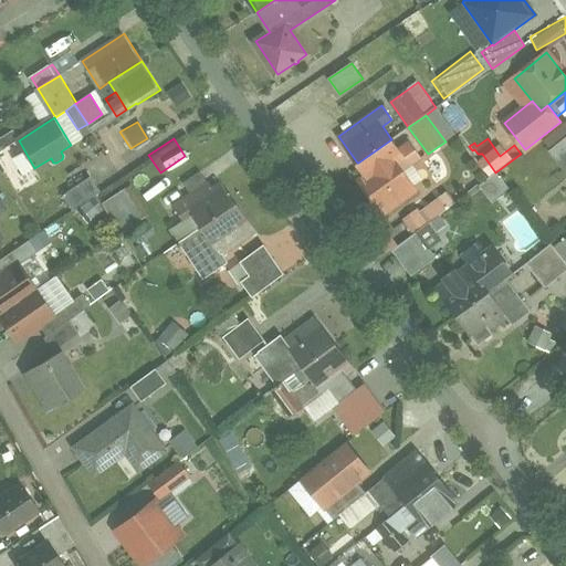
[(391,139),(358,163),(357,163),(373,185),(375,184),(378,188),(370,195),(385,215),(417,191),(402,173),(422,158),(410,142),(398,149),(391,139)]
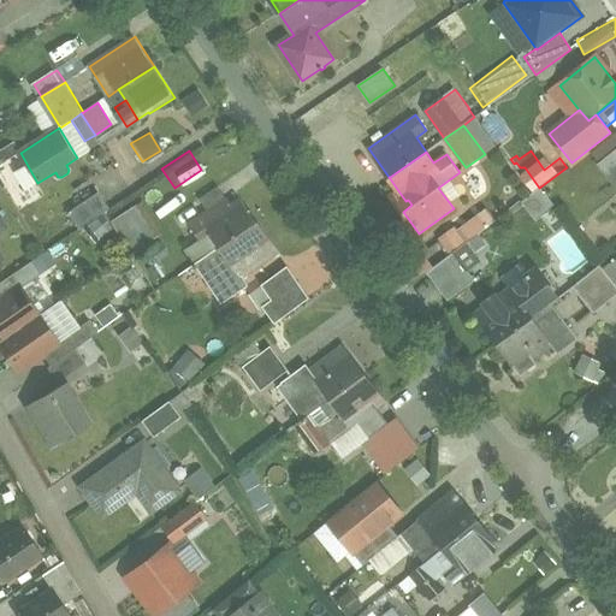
[(615,152),(600,164),(615,183),(615,152)]
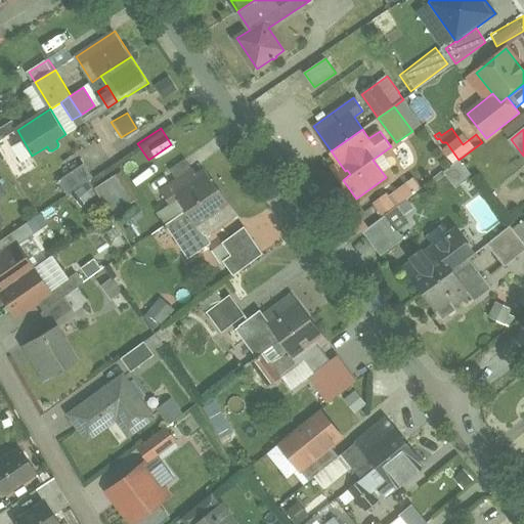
[(85,164),(59,181),(69,194),(93,177),(85,164)]
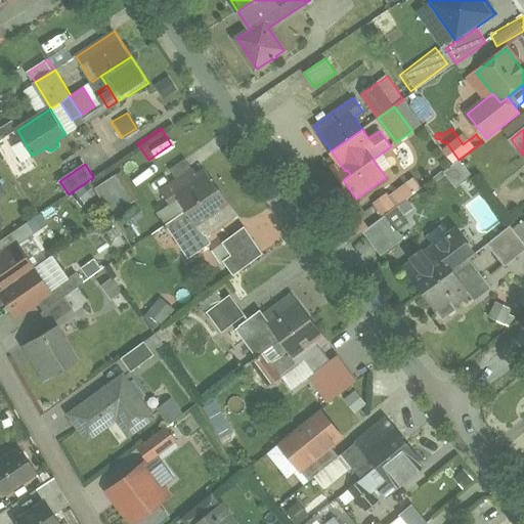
[(188,173),(162,191),(171,205),(180,199),(188,210),(218,188),(205,169),(191,178),(188,173)]
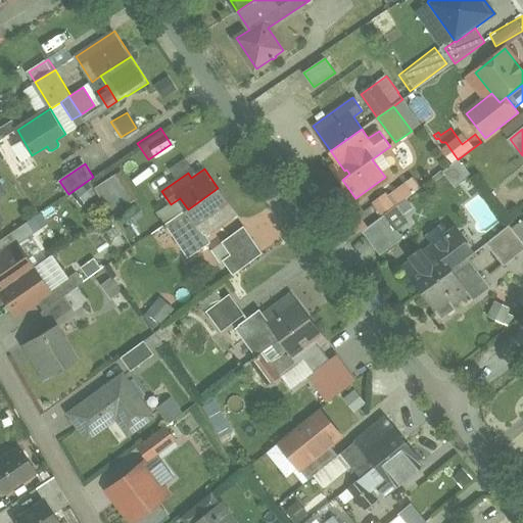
[(218,188),(188,209),(165,224),(189,258),(211,242),(206,234),(236,214),(219,188),(218,188)]
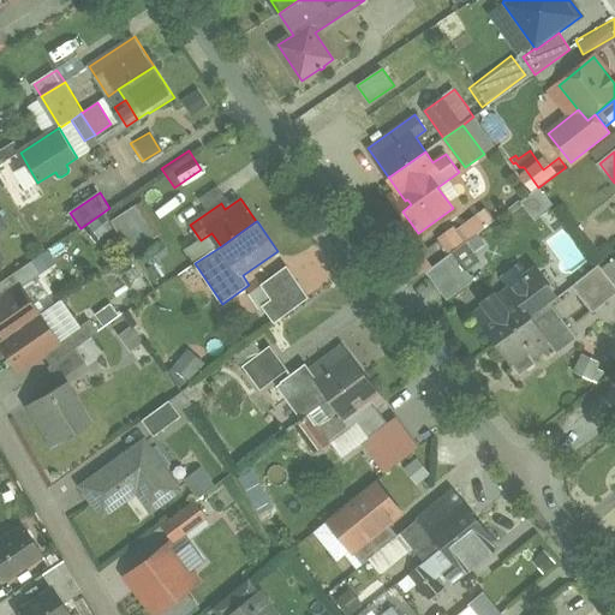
[(382,256),(399,282),(423,267),(406,240),(382,256)]
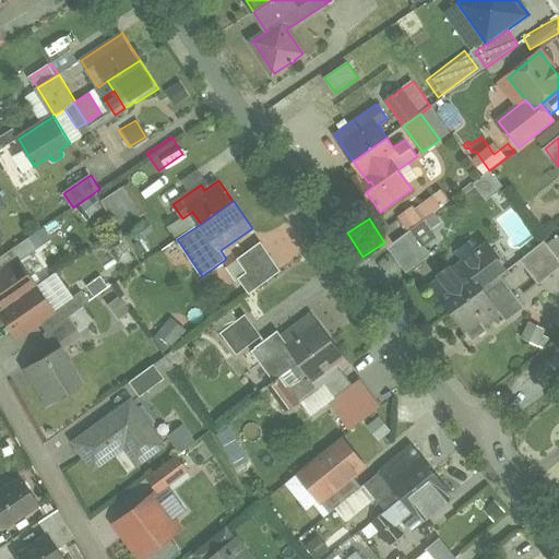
[(412,228),(389,246),(407,271),(430,253),(412,228)]
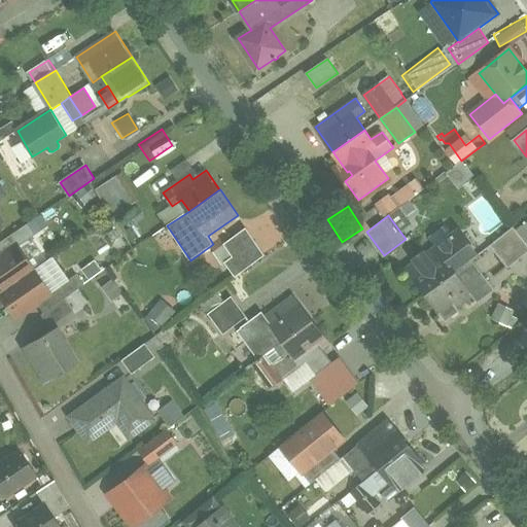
[(28,223),(0,243),(0,247),(5,255),(19,245),(20,246),(36,235),(28,223)]
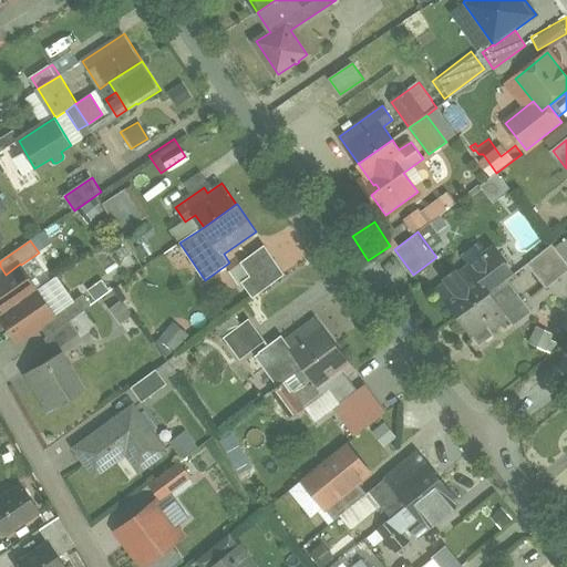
[(566,260),(553,244),(528,263),(548,288),(566,272),(566,260)]
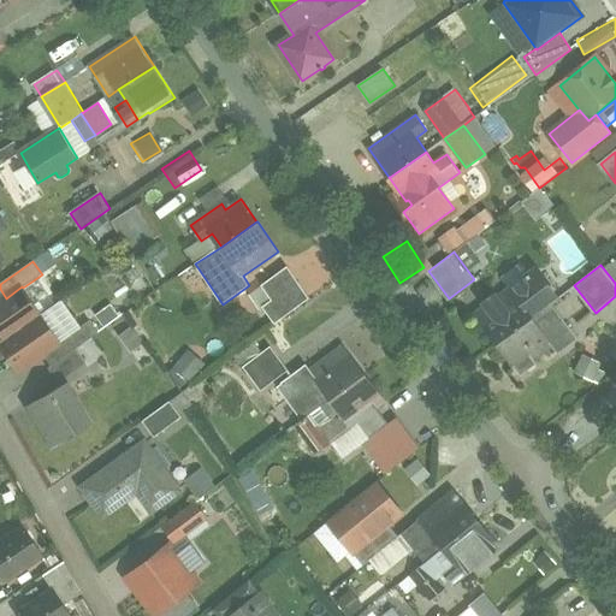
[(289,266),(262,285),(273,300),(264,307),(276,324),(311,298),(289,266)]
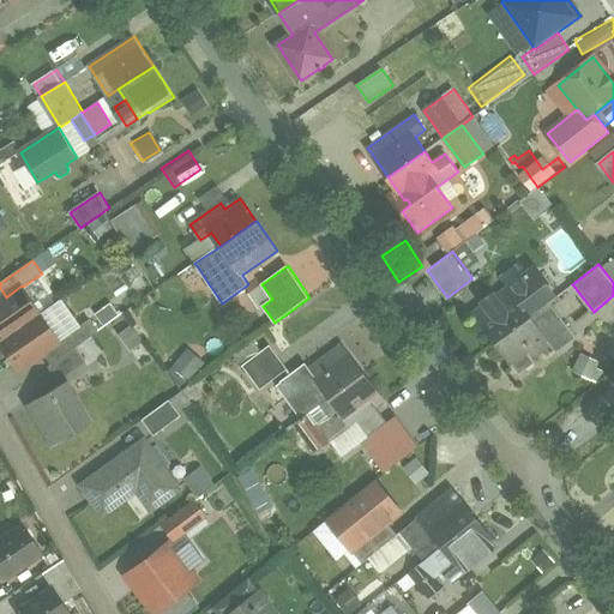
[(529,274),(475,314),(497,343),(551,301),(548,298),(549,293),(539,278),(533,278),(529,274)]
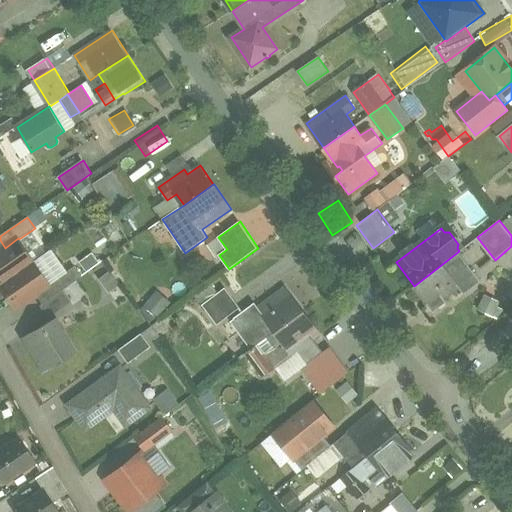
[(5,248),(0,251),(0,285),(34,262),(19,239),(18,238),(5,248)]
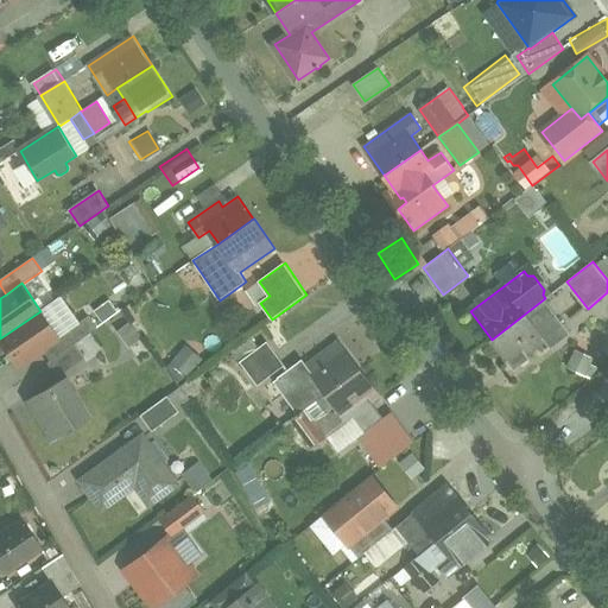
[(492,340),(491,341),(514,372),(531,359),(529,356),(546,343),(551,349),(571,334),(545,298),(492,340)]
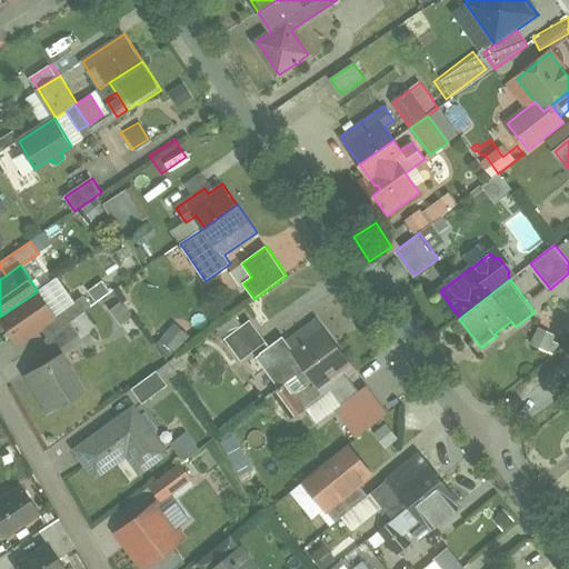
[(38,291),(0,317),(18,343),(40,328),(56,317),(56,316),(38,291)]
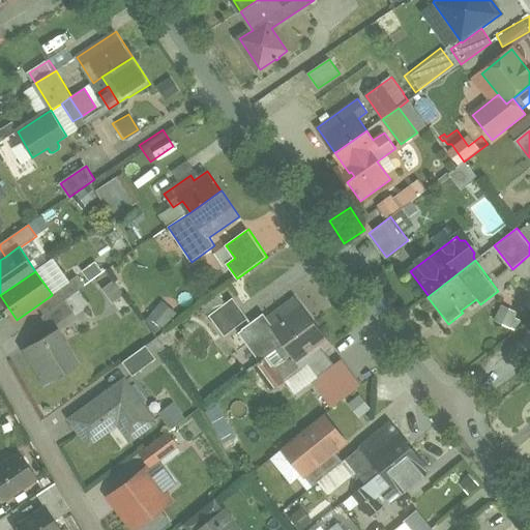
[(78,275),(52,294),(52,295),(37,305),(45,315),(64,301),(86,287),(78,275)]
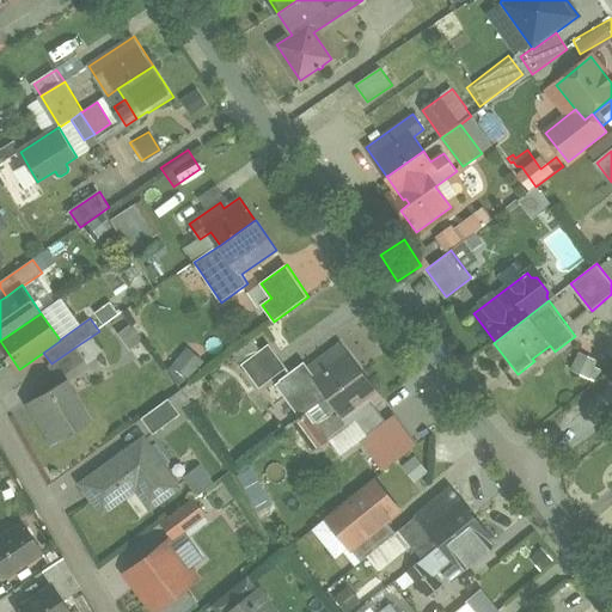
[(145,342),(133,325),(120,335),(132,352),(145,342)]
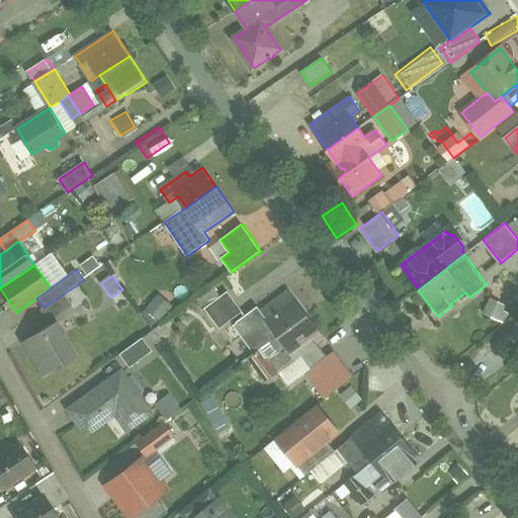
[(261,311),(261,312),(278,336),(309,314),(290,289),(261,311)]
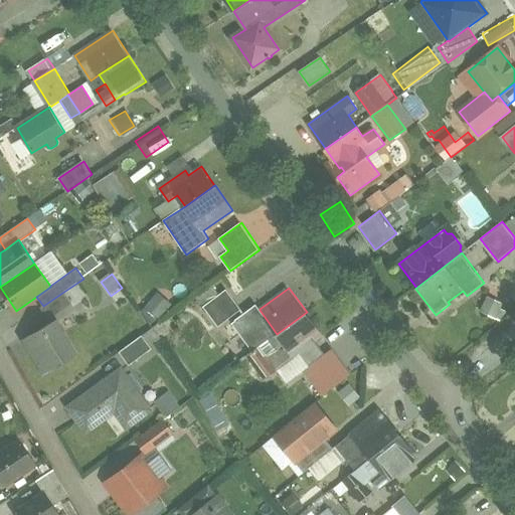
[(227,290),(205,307),(219,326),(241,309),(227,290)]
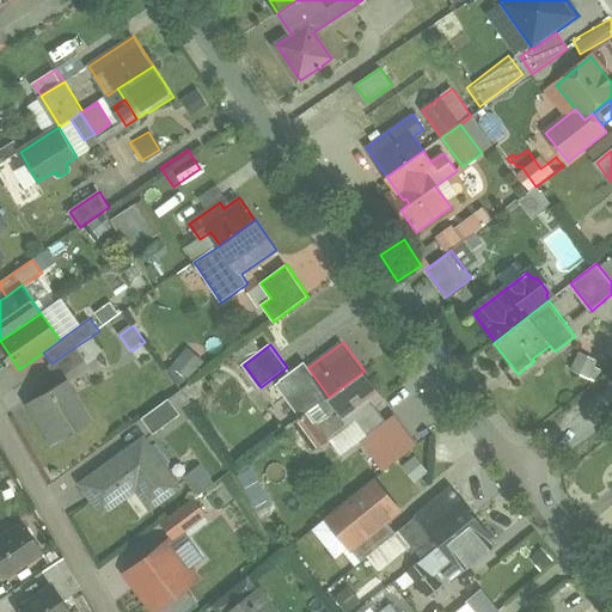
[(51,363),(48,367),(59,380),(85,361),(74,348),(51,363)]
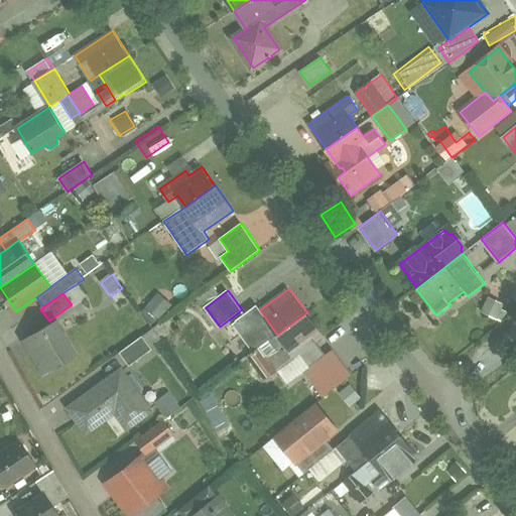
[(148,324),(166,304),(154,293),(136,312),(148,324)]
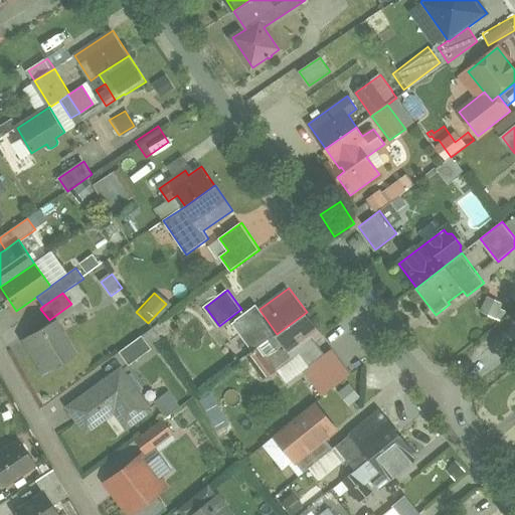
[(258,305),(237,320),(258,348),(261,347),(270,340),(277,334),(260,310),(260,309),(258,305)]
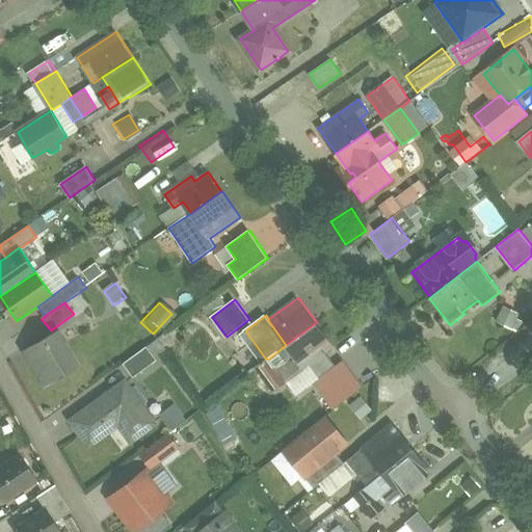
[(286,345),(278,351),(286,361),(276,368),(286,382),(335,347),(317,322),(286,345)]
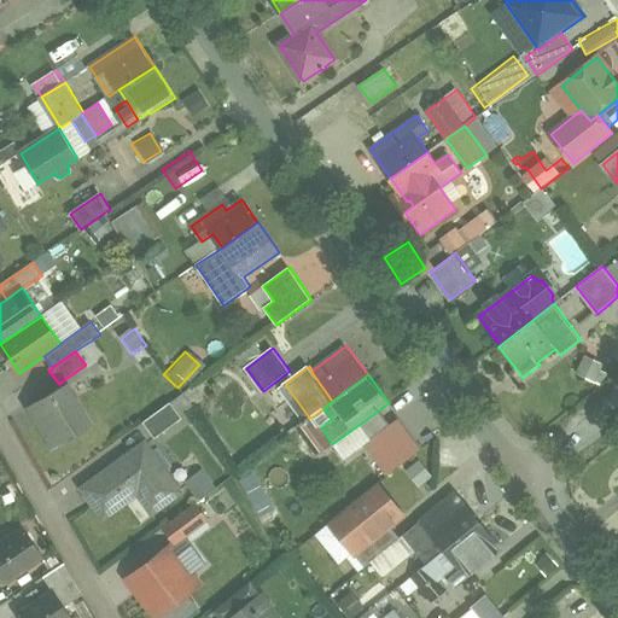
[(66,384),(29,407),(30,408),(31,407),(41,424),(41,425),(56,448),(92,425),(66,384)]
